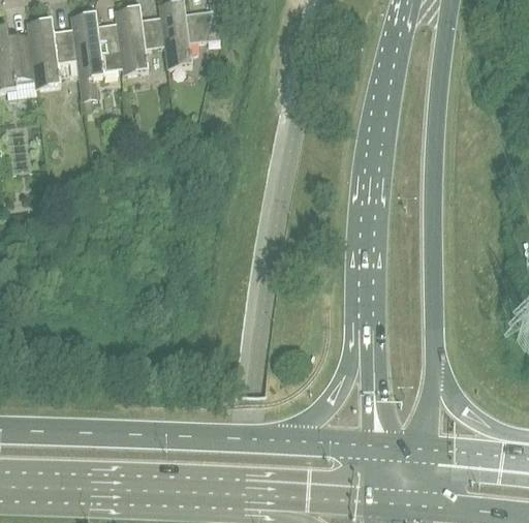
[(160,17),(164,44),(167,67),(191,64),(188,41),(206,39),(212,10),(184,13),(183,1),(158,4),(160,17)]
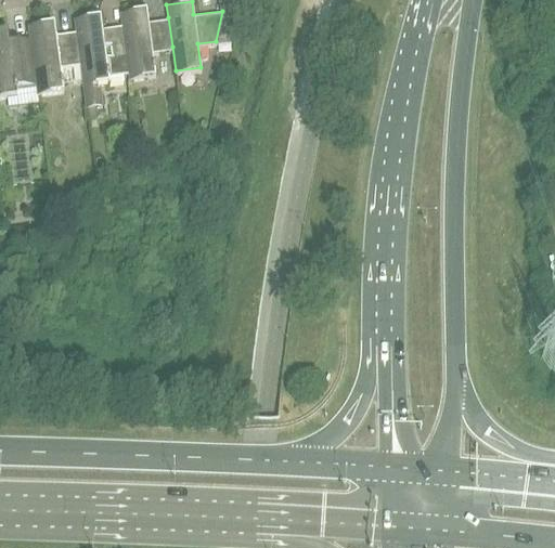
[(128,70),(129,77),(155,74),(152,50),(172,47),(168,17),(147,20),(145,7),(120,11),(121,23),(128,70)]
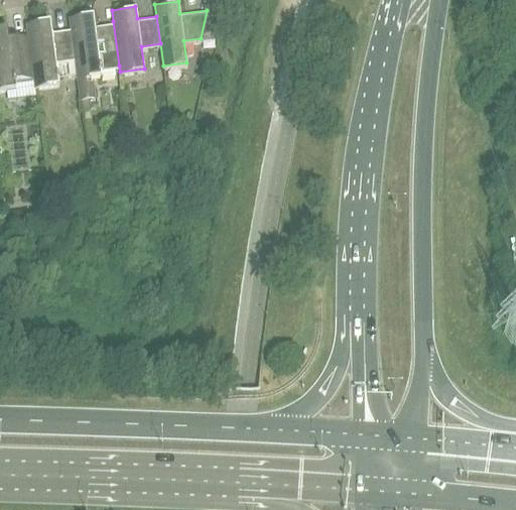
[(119,66),(113,21),(94,24),(93,12),(69,15),(71,27),(75,57),(80,98),(94,96),(91,76),(114,73),(114,67),(119,66)]
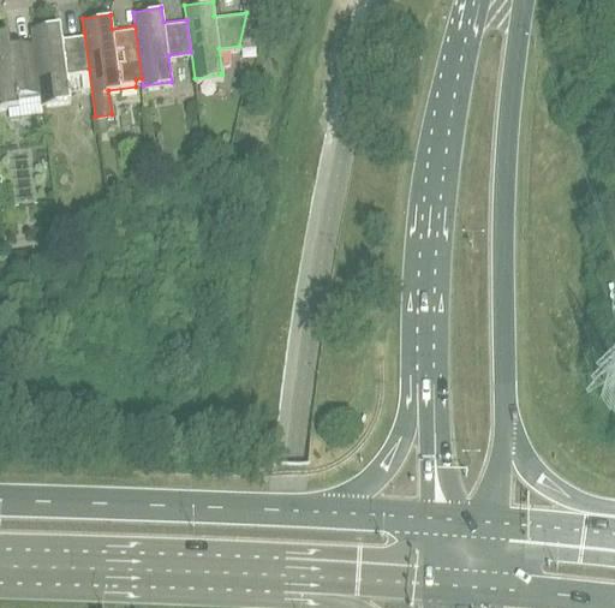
[(89,69),(84,33),(61,36),(59,22),(31,25),(33,40),(37,73),(40,90),(41,102),(70,99),(66,72),(89,69)]
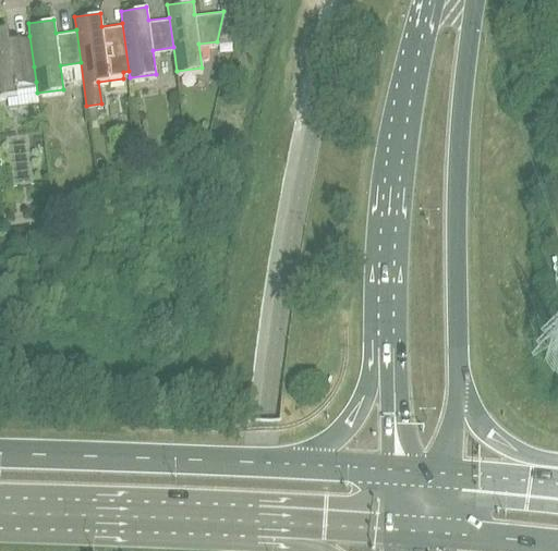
[(0,95),(16,93),(15,86),(16,86),(16,84),(36,82),(34,66),(29,36),(9,38),(8,26),(0,26),(0,95)]
